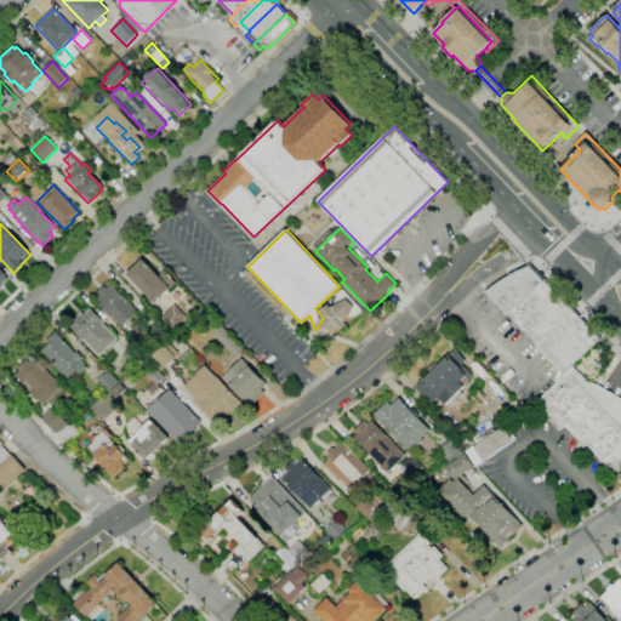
[(155,303),(126,274),(142,260),(158,277),(164,271),(176,283),(155,303)]
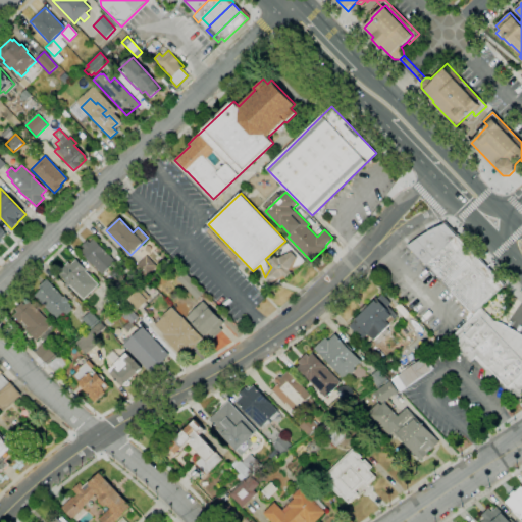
[(446,223),(506,285),(481,308),(473,315),(407,246),(410,244),(412,243),(415,240),(419,238),(423,235),(425,233),(428,231),(446,223)]
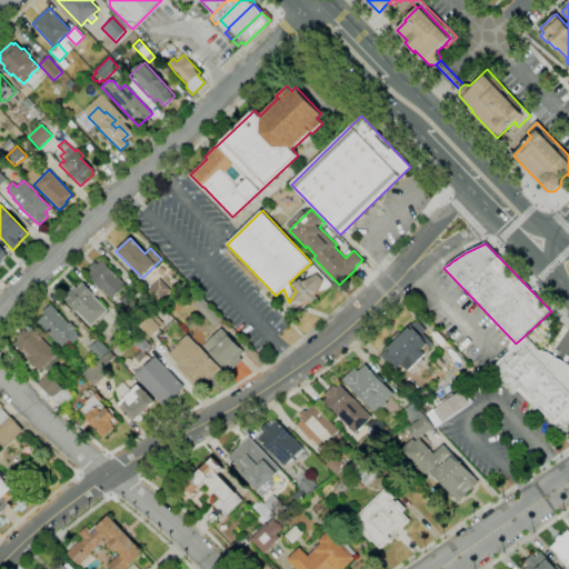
[(112,299),(100,287),(99,288),(87,276),(92,270),(90,268),(95,262),(98,265),(101,260),(110,269),(109,269),(126,285),(112,299)]
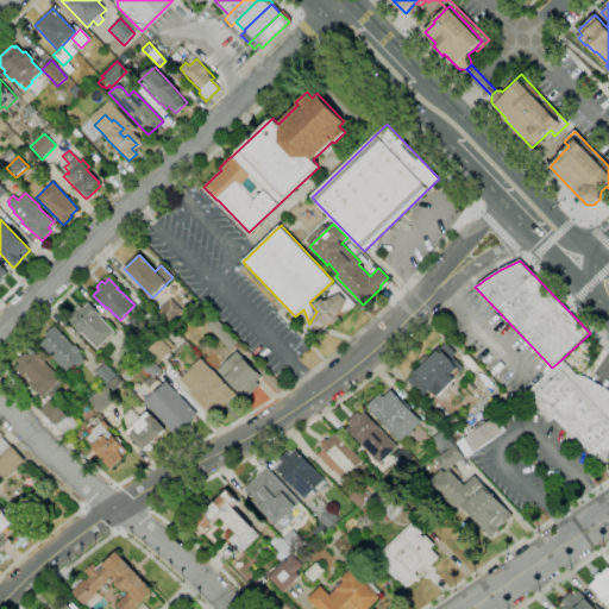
[(316,312),(318,308),(315,305),(321,300),(324,302),(327,297),(331,288),(336,283),(356,303),(350,309),(341,312),(338,316),(340,319),(334,325),(332,322),(327,326),(324,334),(316,333),(315,330),(309,324),(316,312)]
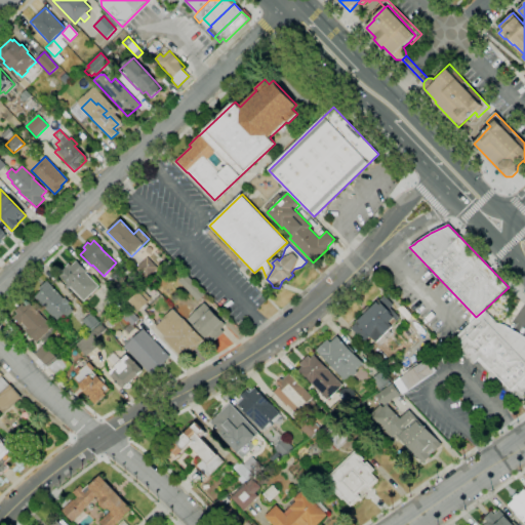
[(146,279),(135,269),(148,257),(158,268),(146,279)]
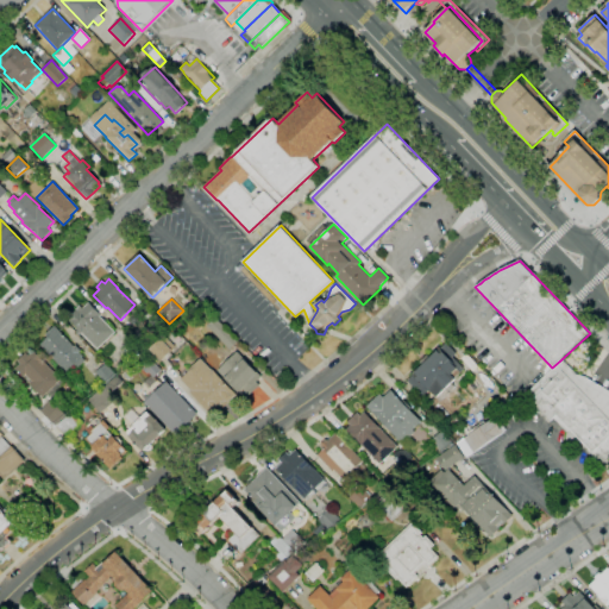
[(98,350),(82,333),(80,334),(75,331),(76,330),(69,322),(73,319),(69,315),(80,306),(82,308),(89,302),(101,315),(99,316),(115,332),(98,350)]
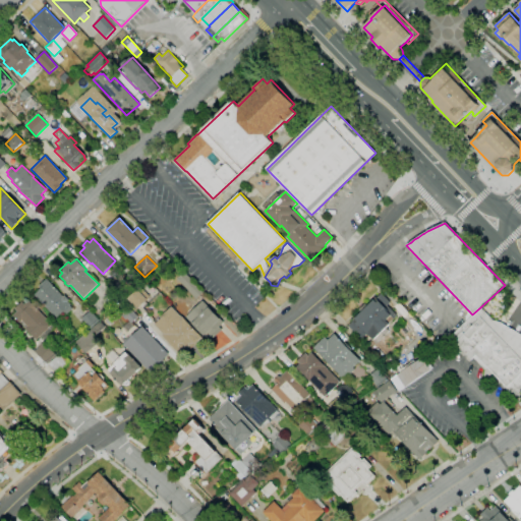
[(136,287),(126,276),(134,269),(145,279),(136,287)]
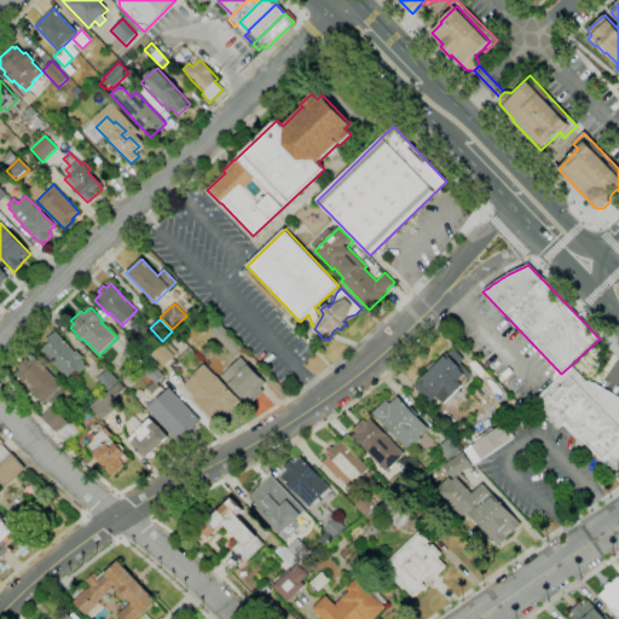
[(67,379),(41,351),(48,343),(45,341),(56,331),(75,352),(76,351),(82,357),(80,358),(84,362),(82,363),(86,368),(77,375),(74,371),(67,379)]
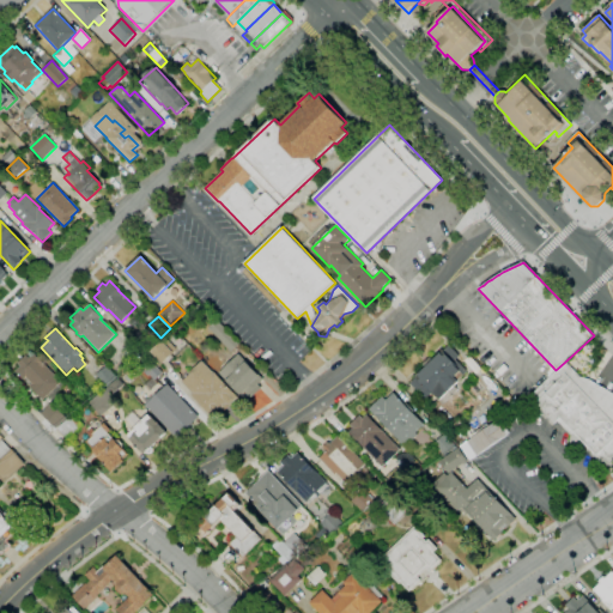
[(441,400),(432,393),(425,400),(410,383),(425,368),(422,365),(429,358),(432,362),(439,354),(438,352),(442,350),(443,351),(449,345),(460,356),(456,359),(468,372),(463,376),(463,375),(457,381),(459,382),(441,400)]
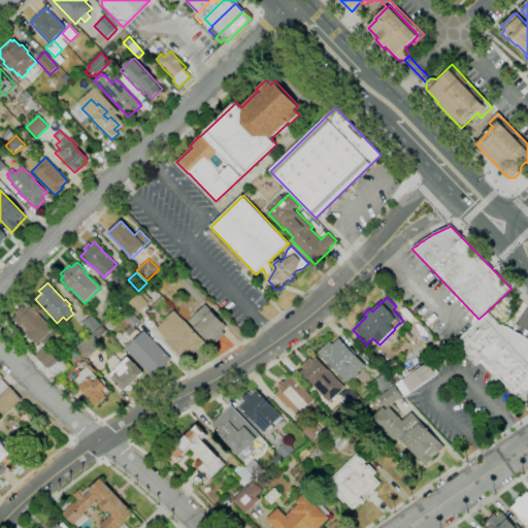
[(48,347),(41,340),(36,344),(25,333),(28,330),(23,325),(21,327),(13,320),(18,316),(15,312),(23,305),(25,308),(30,304),(57,332),(52,337),(55,341),(48,347)]
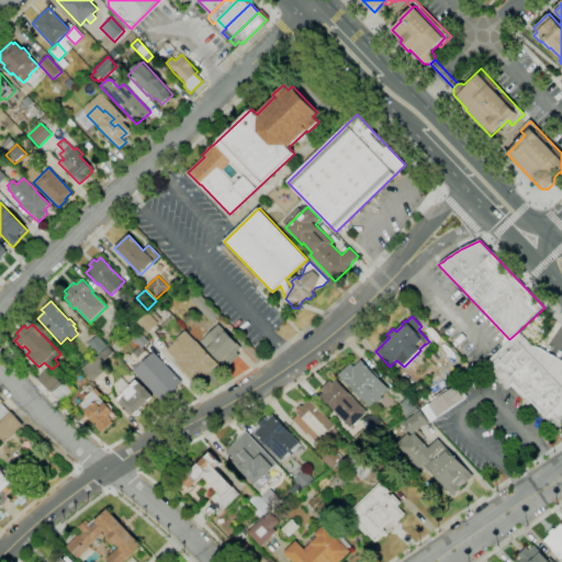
[(226,369),(208,349),(209,347),(202,340),(218,324),(242,348),(236,352),(239,356),(226,369)]
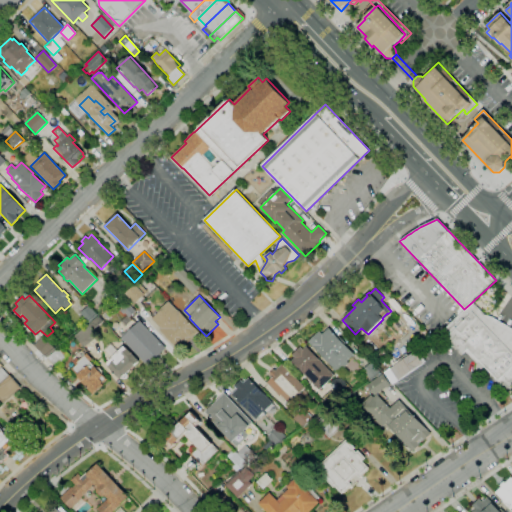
[(100,313),(94,307),(101,300),(107,306),(100,313)]
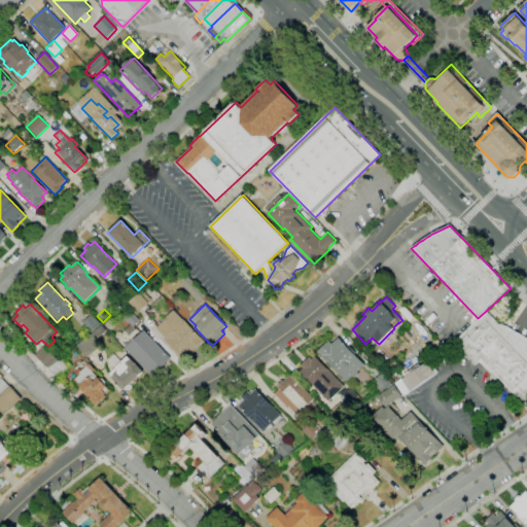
[(499,324),(502,325),(504,325),(506,326),(526,338),(526,395),(521,401),(499,379),(494,384),(488,378),(491,375),(479,361),(476,364),(454,342),(478,318),(486,311),(499,324)]
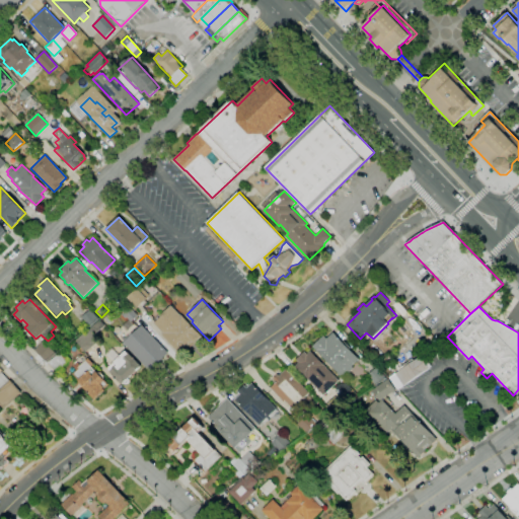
[(91,326),(82,316),(89,309),(98,319),(91,326)]
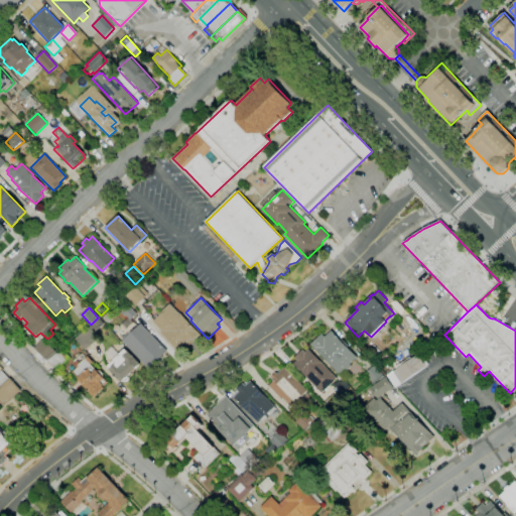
[(180,354),(160,333),(161,331),(153,321),(166,308),(178,321),(183,316),(201,336),(180,354)]
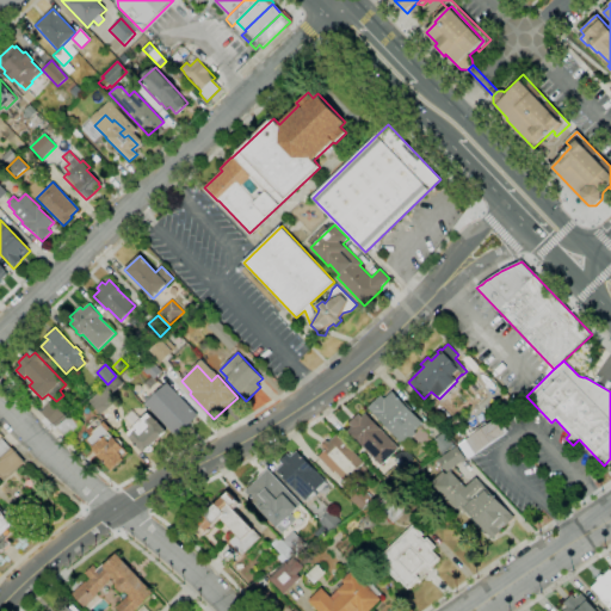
[(100,415),(98,412),(96,413),(94,411),(96,409),(88,401),(117,377),(122,383),(104,399),(110,407),(100,415)]
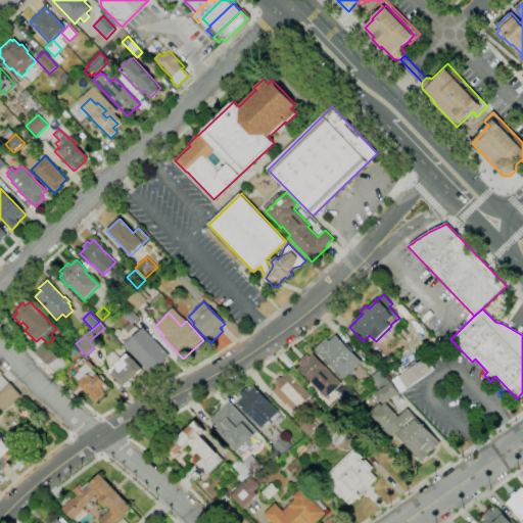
[(150,372),(125,345),(143,328),(170,355),(163,361),(165,362),(155,371),(153,369),(150,372)]
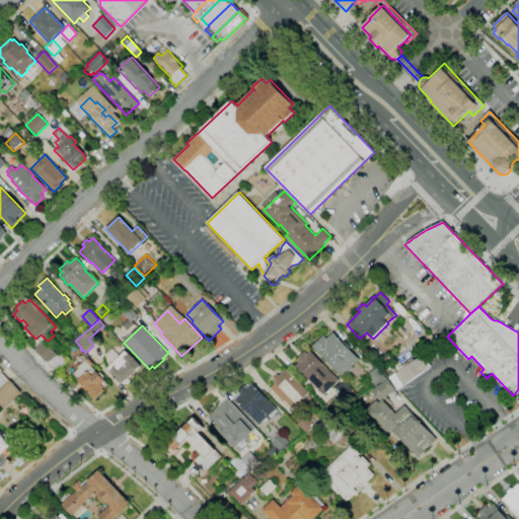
[(343,379),(338,374),(339,373),(312,347),(323,336),(326,339),(332,332),(342,342),(343,340),(351,348),(349,350),(359,359),(352,366),(354,368),(343,379)]
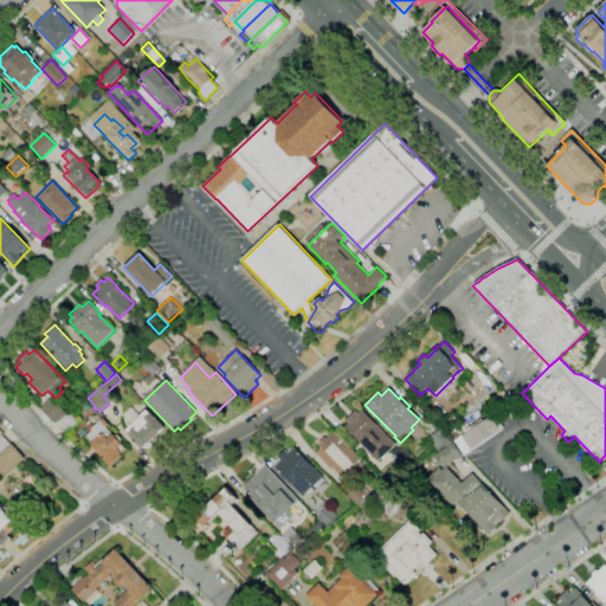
[(56,423),(43,410),(52,400),(65,413),(56,423)]
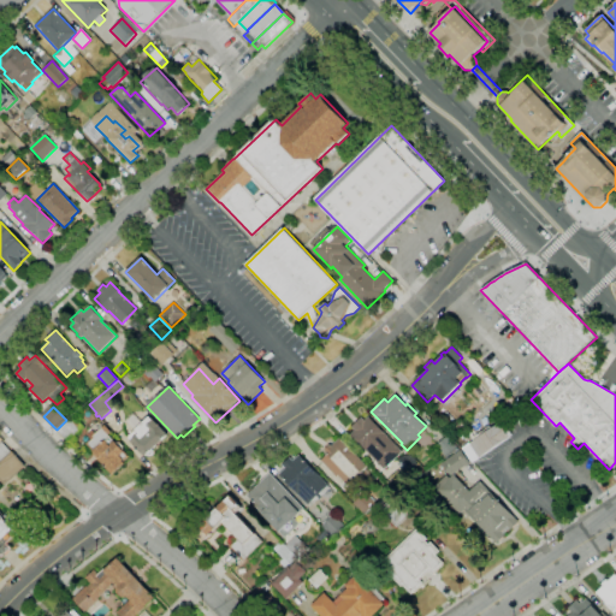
[(67,442),(58,431),(75,416),(84,427),(67,442)]
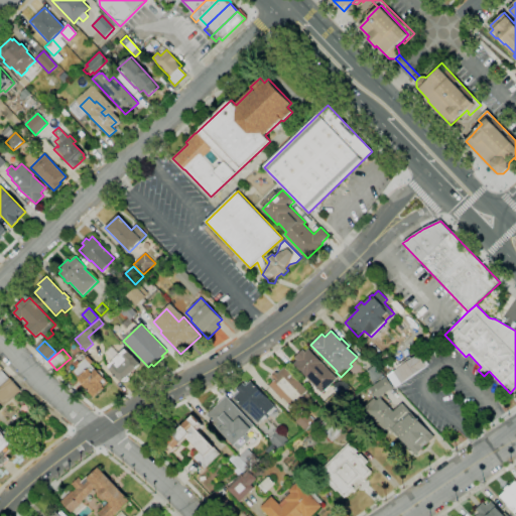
[(121,383),(118,379),(117,380),(110,373),(111,372),(109,370),(110,369),(107,366),(113,360),(125,349),(128,352),(129,351),(141,364),(127,376),(128,378),(128,380),(126,381),(125,382),(123,381),(121,383)]
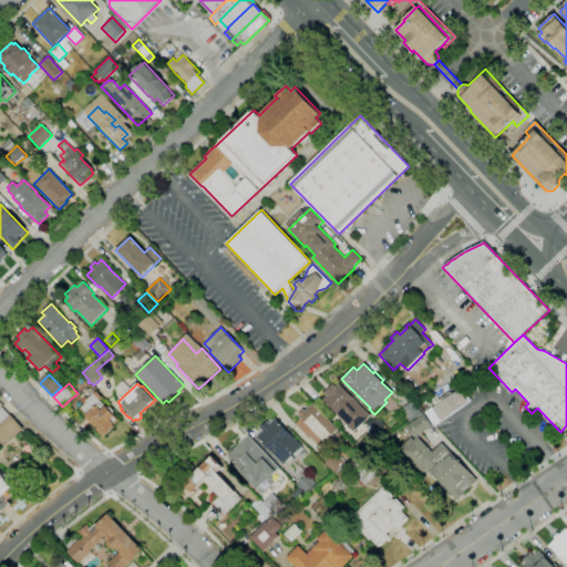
[(353,432),(338,414),(332,411),(327,404),(322,400),(327,397),(323,393),(332,384),(336,387),(339,383),(342,385),(341,387),(351,397),(352,397),(370,416),(353,432)]
